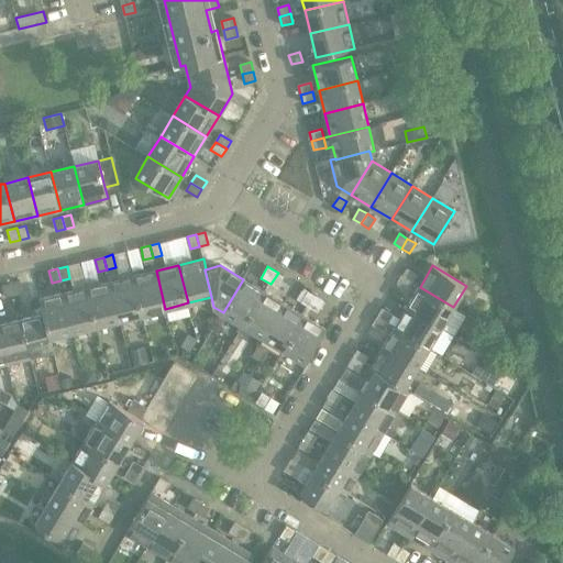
[(407,268),(401,276),(412,283),(418,275),(407,268)]
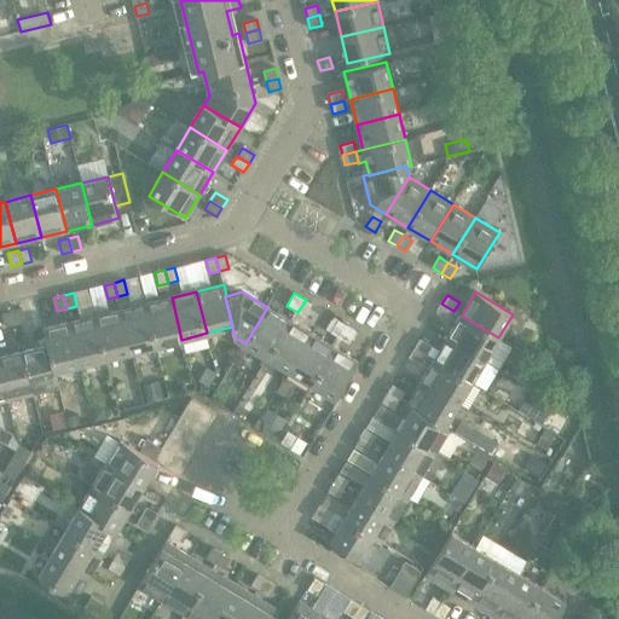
[(172,298),(146,304),(156,346),(181,340),(172,298)]
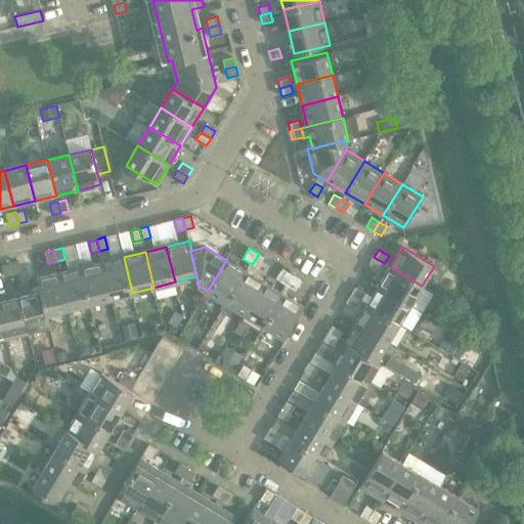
[(259,254),(252,264),(262,270),(268,260),(259,254)]
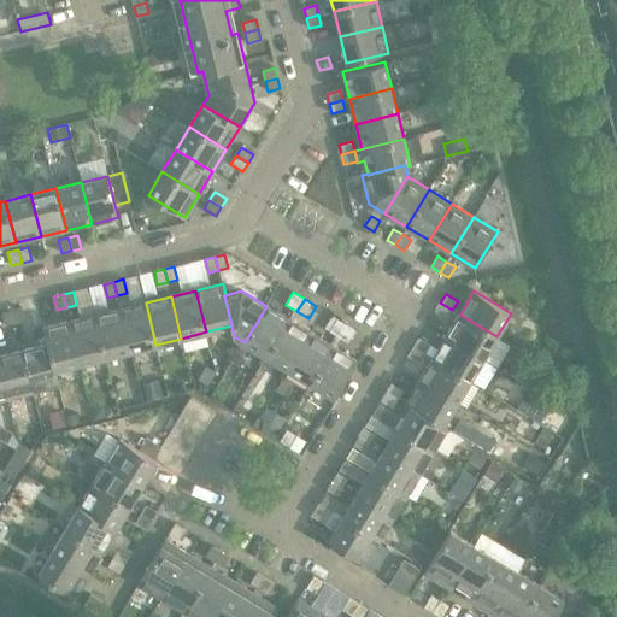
[(146,303),(121,309),(131,351),(156,345),(146,303)]
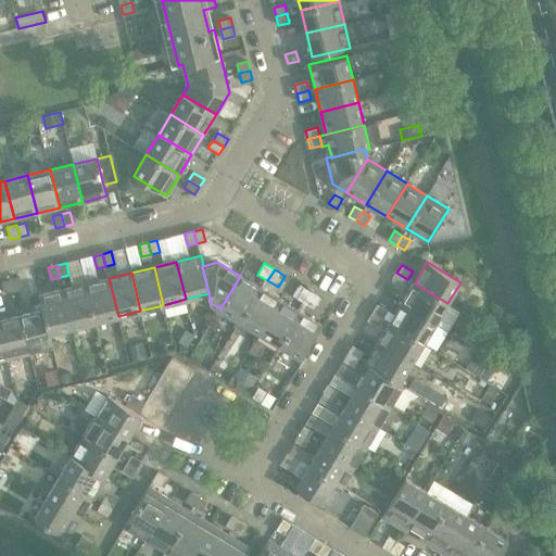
[(407,279),(396,273),(392,280),(403,287),(407,279)]
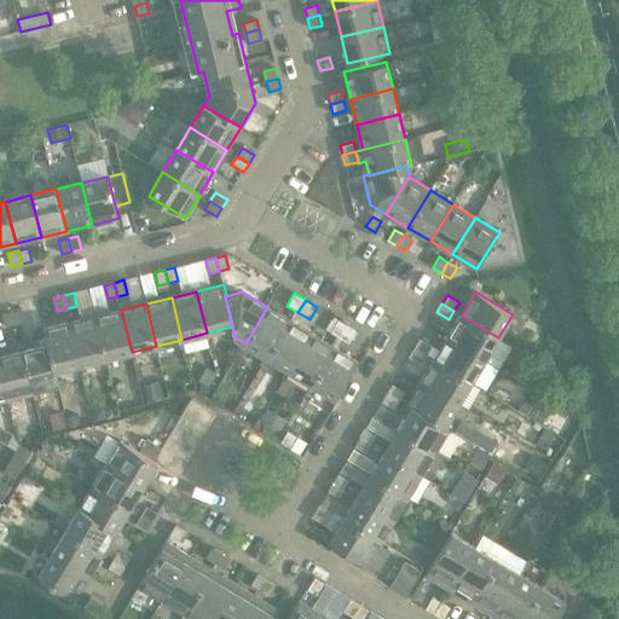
[(267,307),(246,343),(267,358),(289,320),(267,307)]
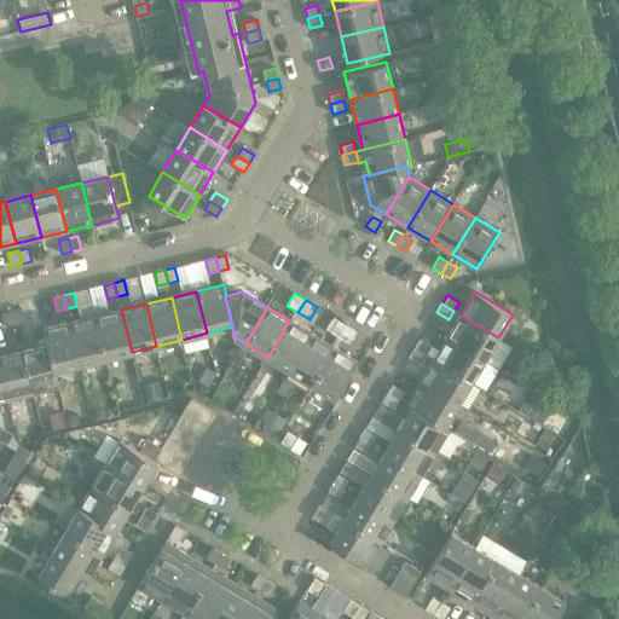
[(23,310),(12,312),(16,324),(25,322),(23,310)]
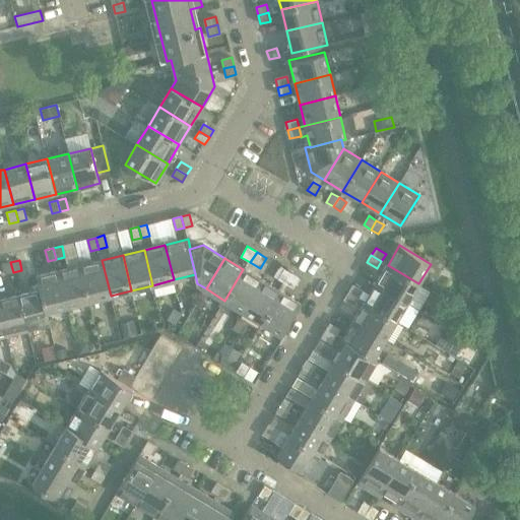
[(102,260),(80,266),(89,301),(111,296),(102,260)]
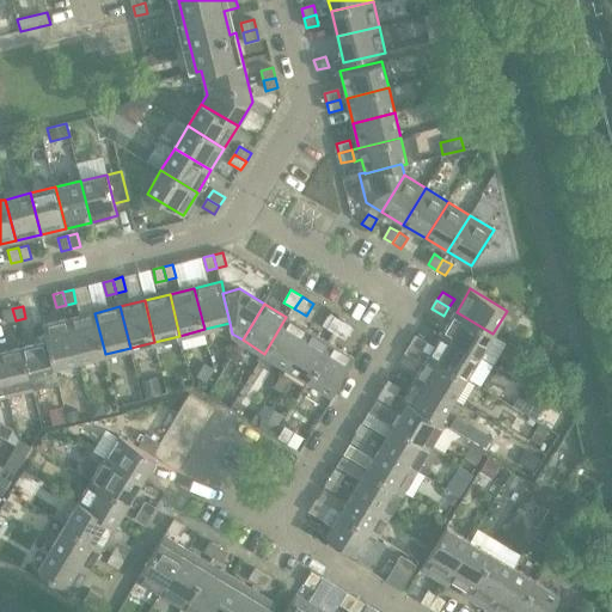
[(16,320),(12,308),(2,311),(5,323),(16,320)]
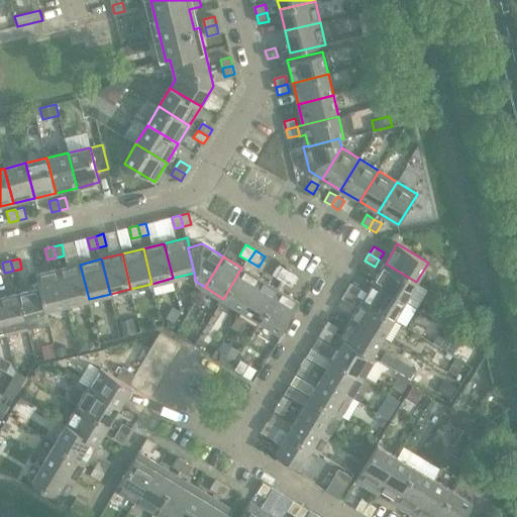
[(386,264),(374,282),(405,301),(416,282),(386,264)]
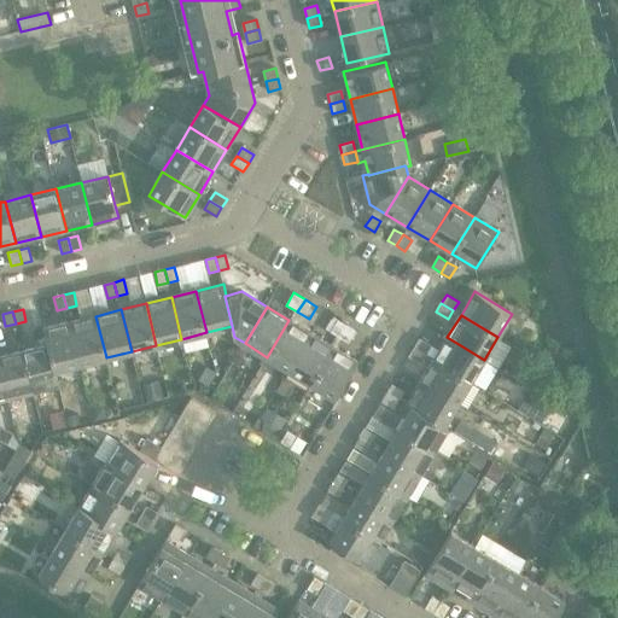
[(95,316),(70,322),(81,363),(106,357),(95,316)]
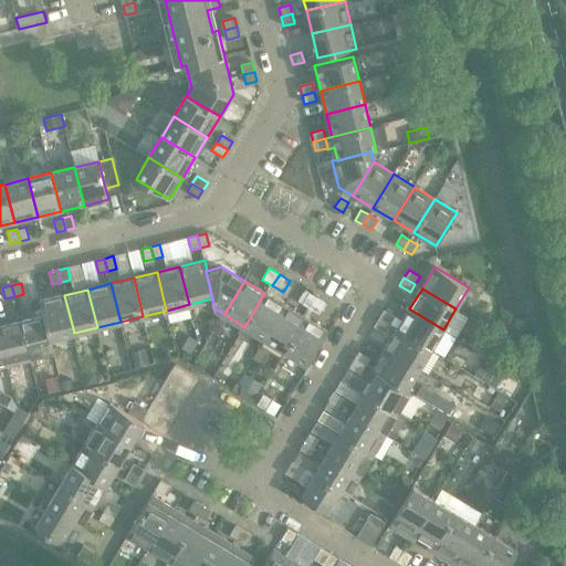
[(305,291),(299,302),(308,307),(315,296),(305,291)]
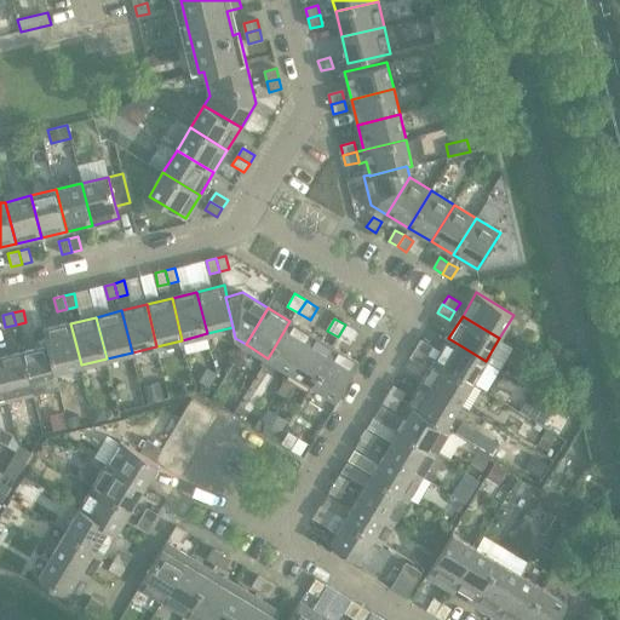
[(290,321),(268,359),(291,372),(313,334),(290,321)]
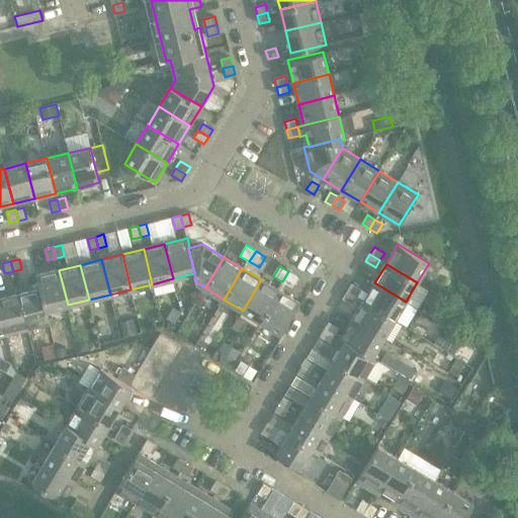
[(36,275),(39,289),(40,289),(46,311),(47,311),(68,305),(59,270),(36,275)]
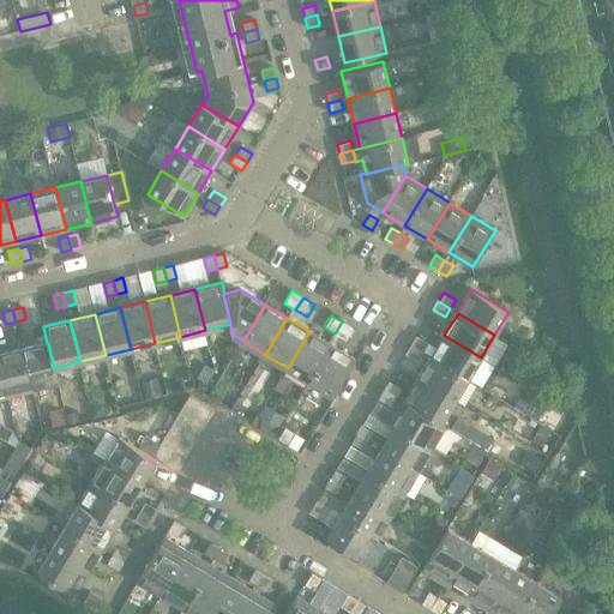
[(342,321),(335,333),(345,341),(354,329),(342,321)]
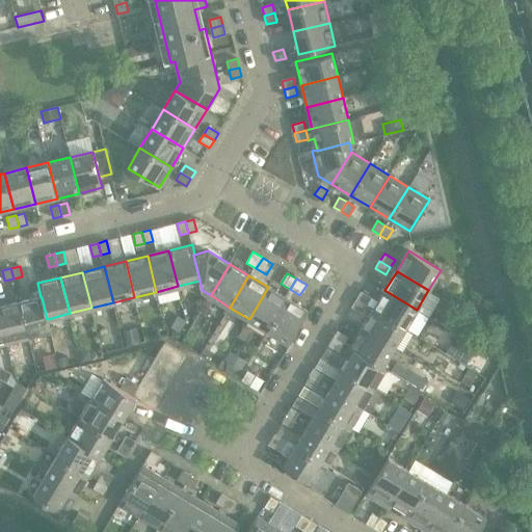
[(268,287),(249,319),(268,330),(287,298),(268,287)]
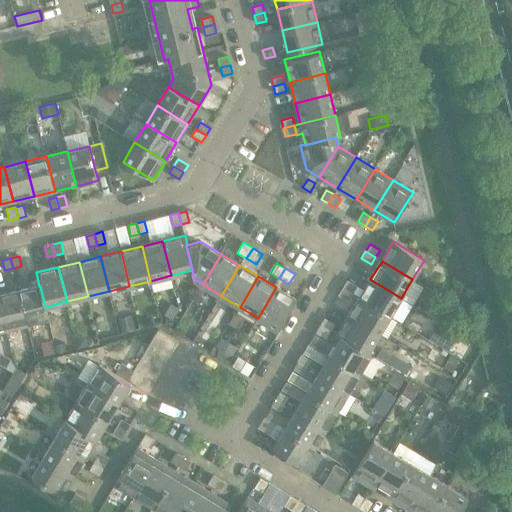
[(370,279),(359,298),(390,316),(401,298),(370,279)]
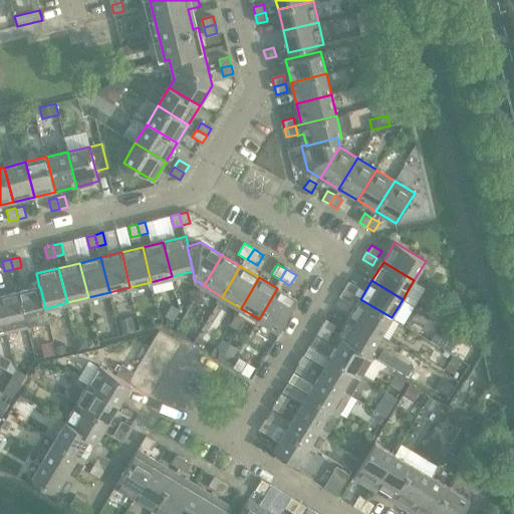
[(348,282),(344,289),(354,295),(358,288),(348,282)]
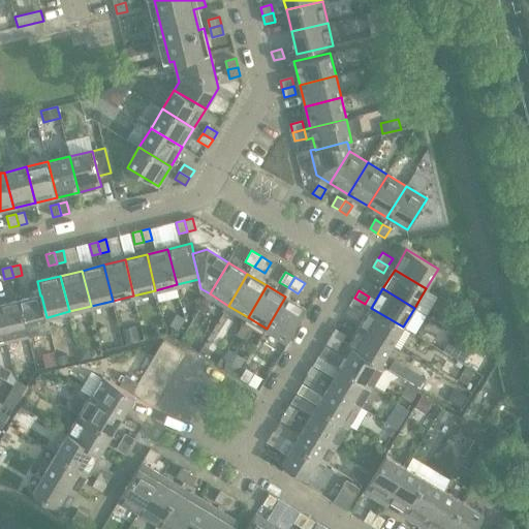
[(40,296),(19,301),(28,337),(52,332),(48,317),(47,317),(41,296),(40,296)]
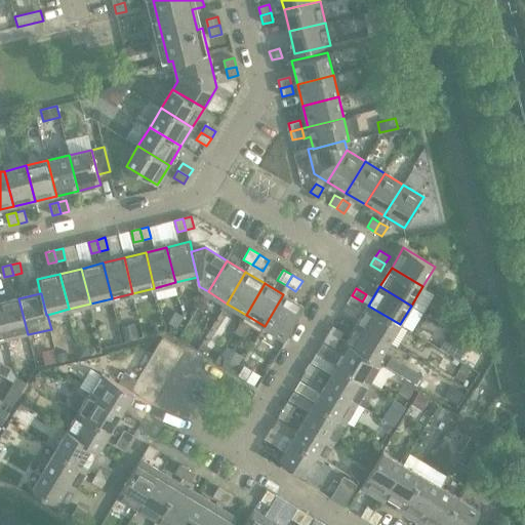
[(283,294),(265,326),(284,338),(304,307),(283,294)]
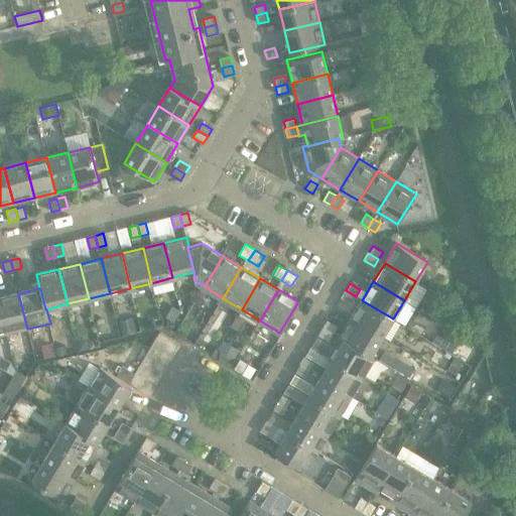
[(356,296),(346,290),(342,297),(352,303),(356,296)]
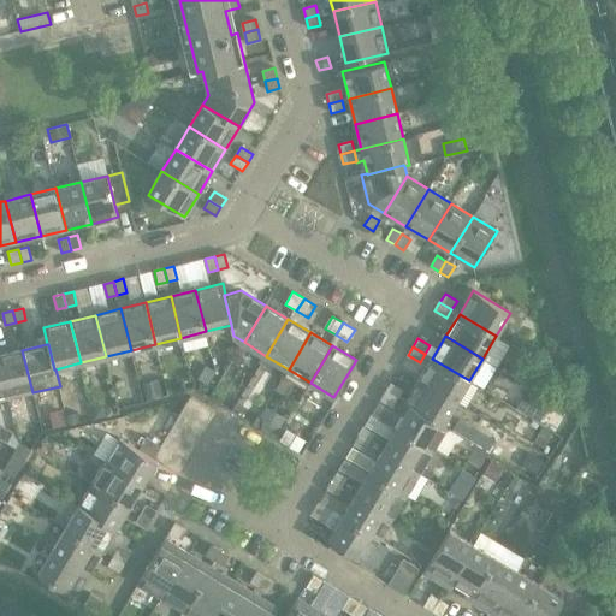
[(22,350),(0,355),(0,367),(7,398),(33,392),(22,350)]
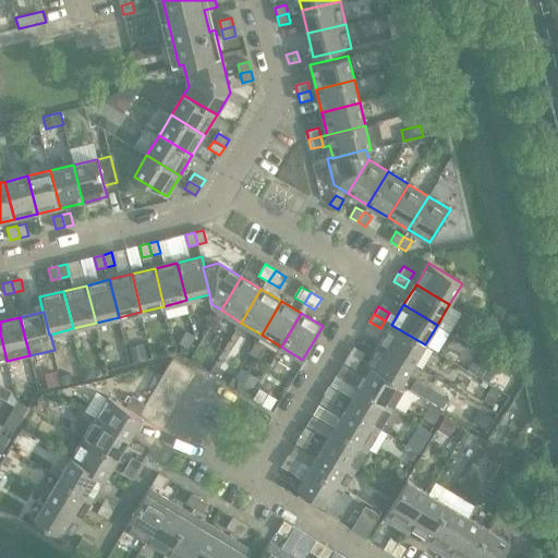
[(391,325),(379,344),(413,365),(425,344),(391,325)]
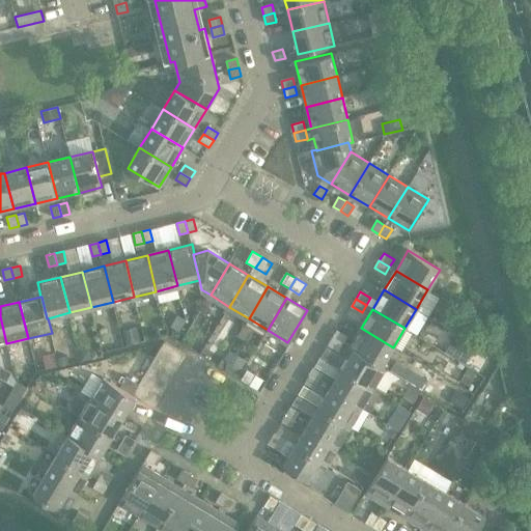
[(348,348),(353,351),(354,350),(381,366),(382,366),(393,347),(361,328),(348,348)]
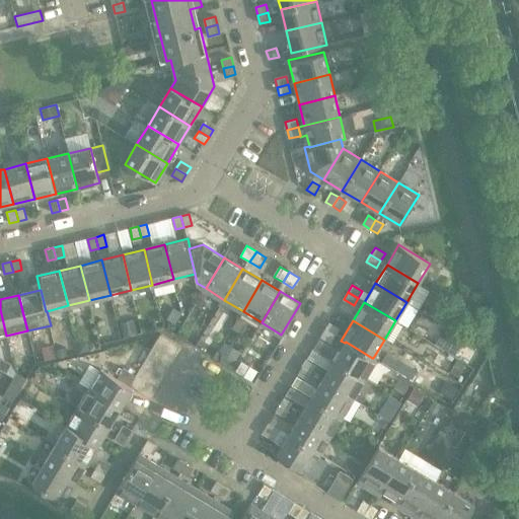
[(134,321),(120,324),(124,339),(138,336),(134,321)]
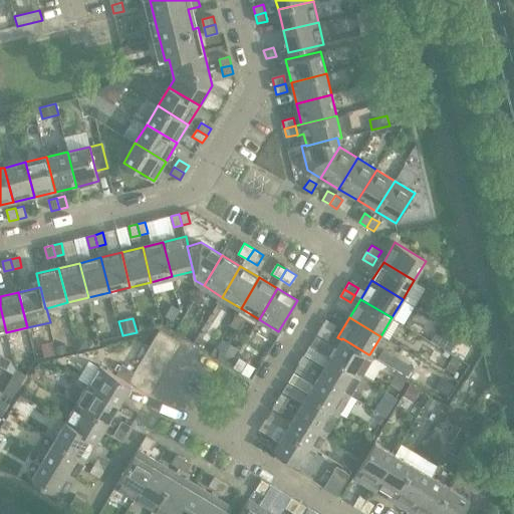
[(326,319),(321,326),(331,332),(336,325),(326,319)]
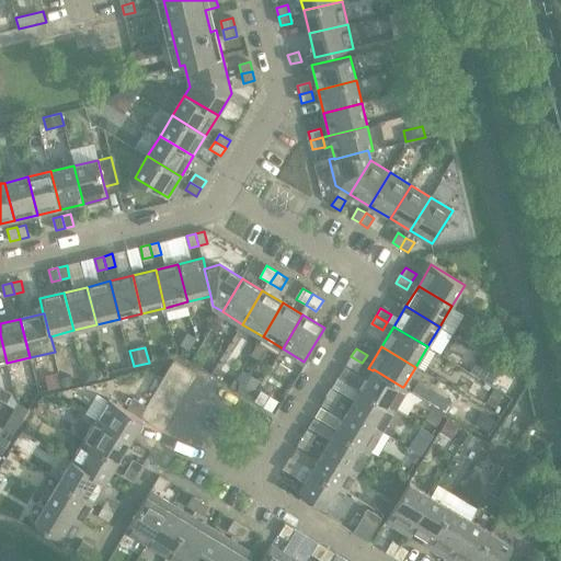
[(362,363),(351,356),(346,365),(357,371),(362,363)]
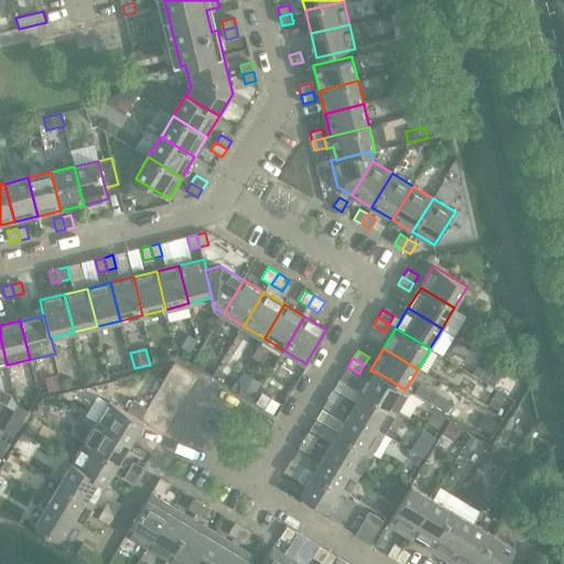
[(174,362),(167,375),(191,389),(198,377),(174,362)]
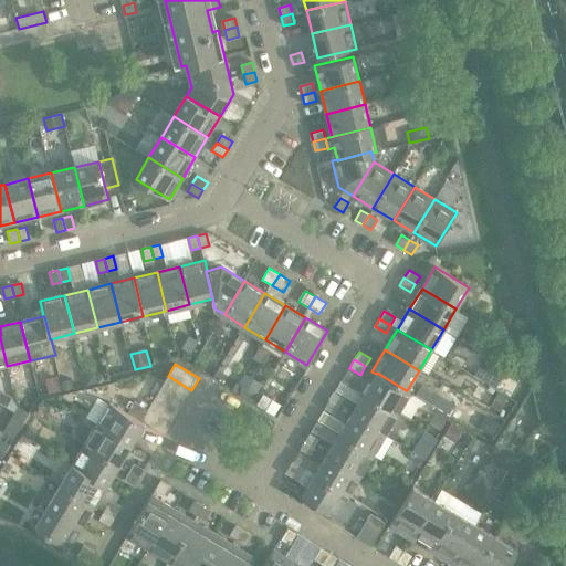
[(491,364),(482,379),(495,387),(505,373),(491,364)]
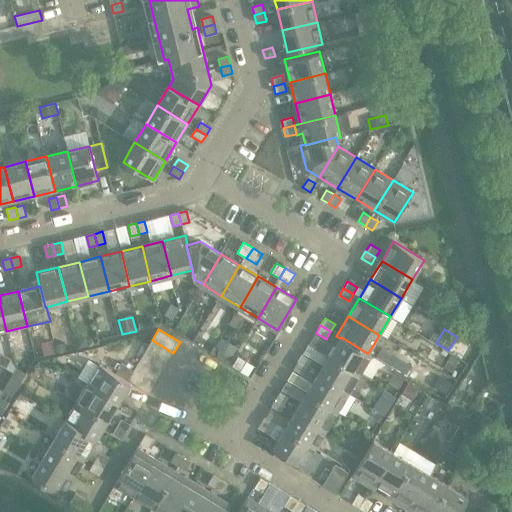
[(86,337),(76,339),(78,348),(88,347),(86,337)]
